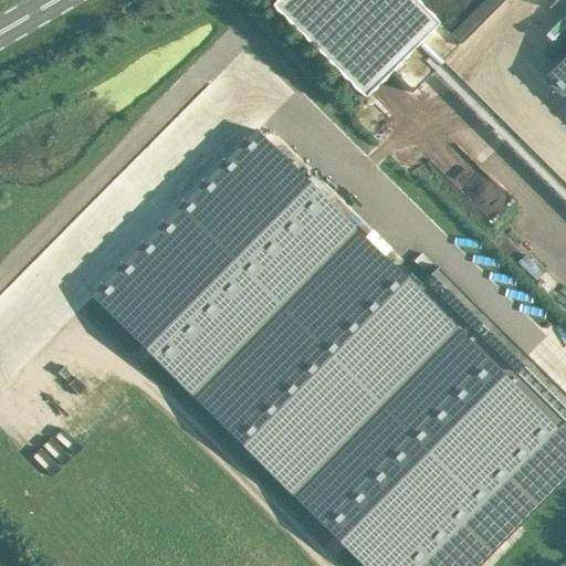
[(365,100),(391,73),(385,66),(429,22),(406,0),(274,0),(270,4),(365,100)]
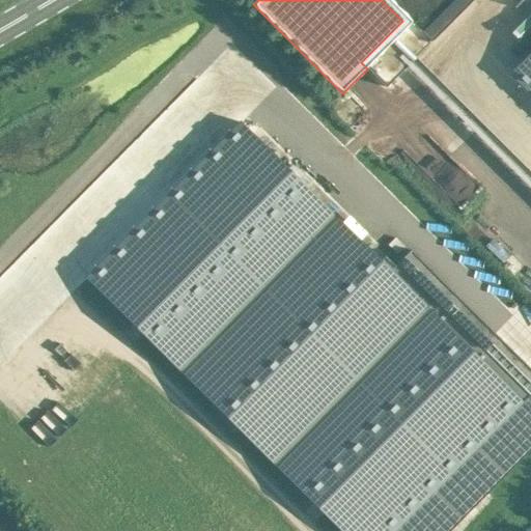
[(381,0),(402,21),(361,62),(367,68),(386,87),(472,0),(381,0)]
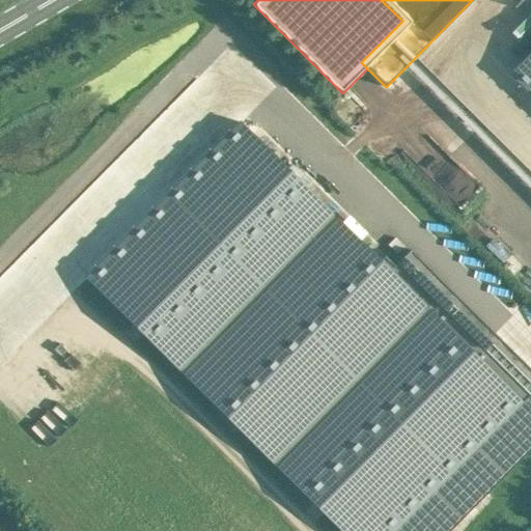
[(530,52),(509,74),(530,95),(530,52)]
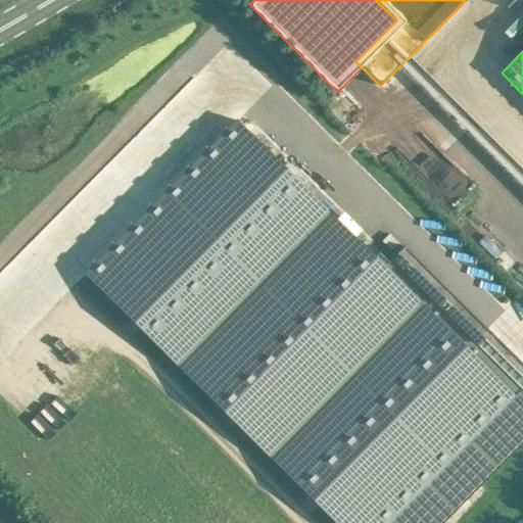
[(237,120),(85,274),(336,522),(442,522),(522,441),(522,363),(405,245),(384,266),(237,120)]
